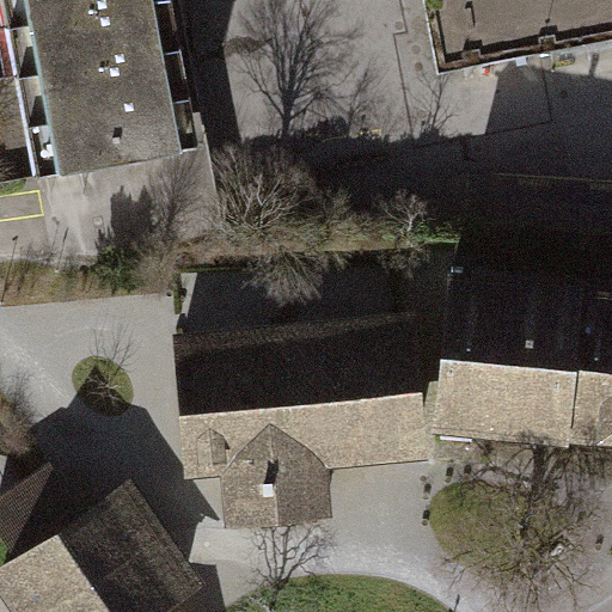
[(2,0),(37,189),(184,161),(153,0),(2,0)]
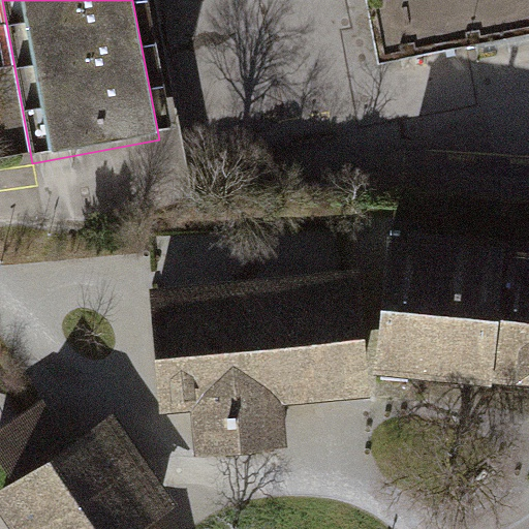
[(528,33),(528,0),(366,0),(379,63),(528,33)]
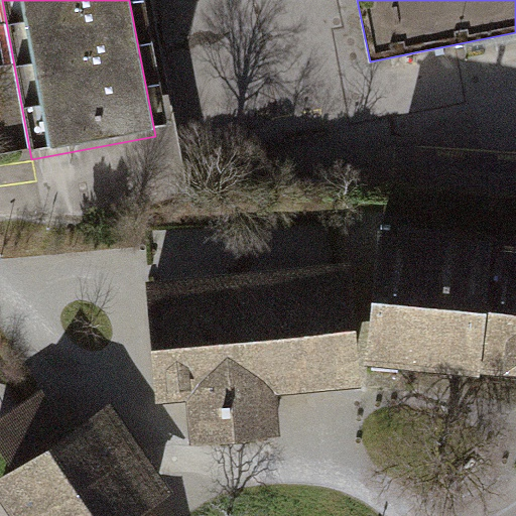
[(515,248),(384,234),(371,353),(515,369),(515,248)]
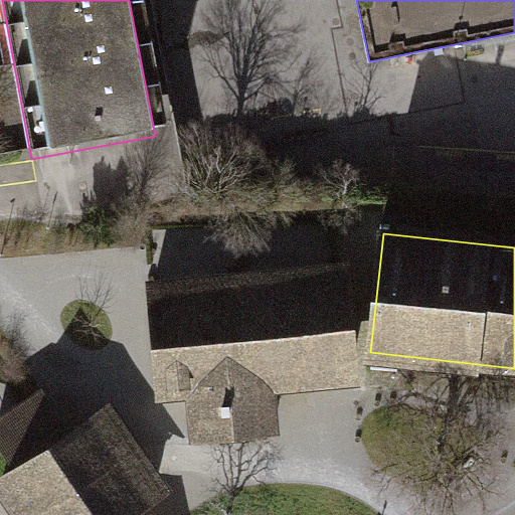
[(360,388),(349,265),(147,283),(158,403),(187,400),(191,445),(280,437),(276,396),(360,388)]
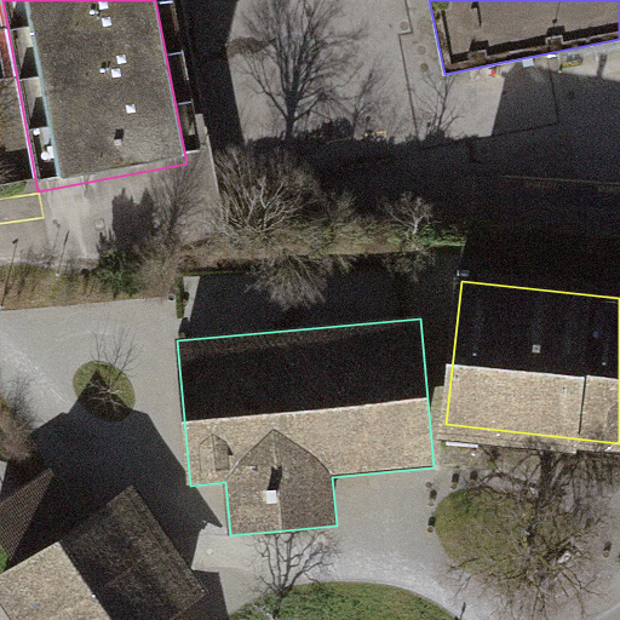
[(0,543),(15,566),(0,575),(0,601),(12,619),(166,619),(207,593),(133,483),(82,517),(51,470),(0,503),(0,543)]
